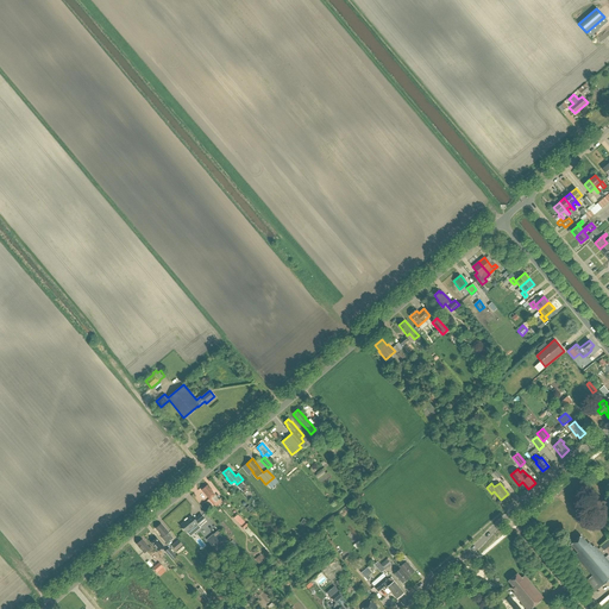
[(209,498),(215,506),(220,501),(207,485),(202,490),(209,498)]
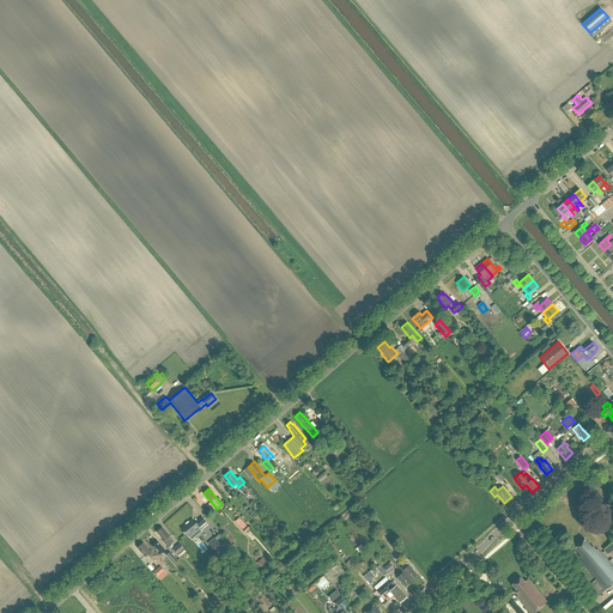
[(193,519),(182,528),(188,535),(199,527),(200,529),(207,523),(202,517),(196,522),(193,519)]
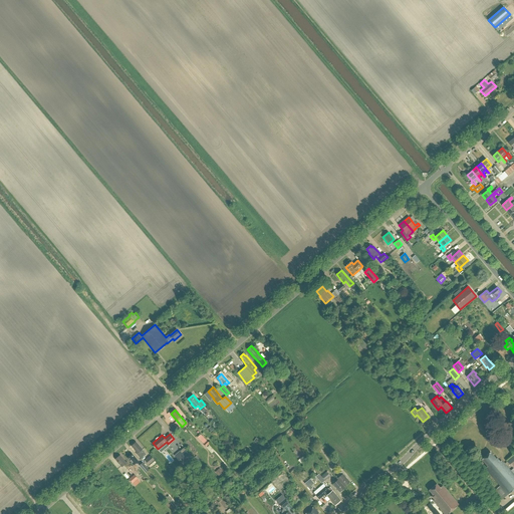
[(205,444),(204,444),(206,446),(210,443),(208,441),(207,441),(202,436),(200,438),(205,444)]
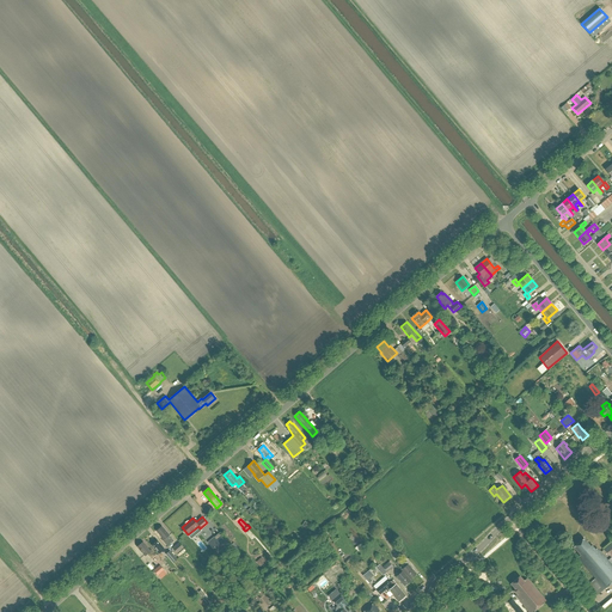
[(163,542),(167,546),(173,542),(169,536),(170,536),(161,526),(157,531),(164,540),(163,542)]
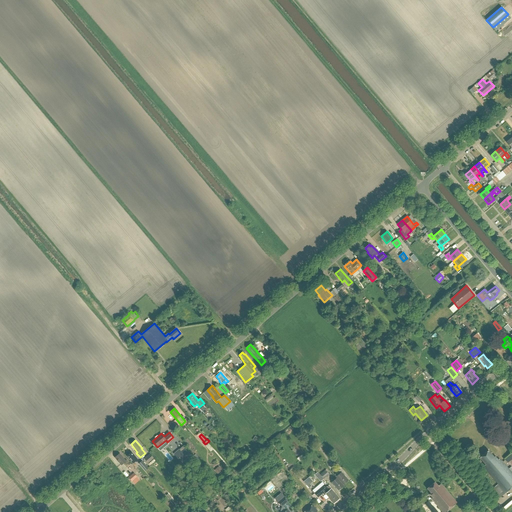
[(183,446),(174,453),(182,463),(191,455),(183,446)]
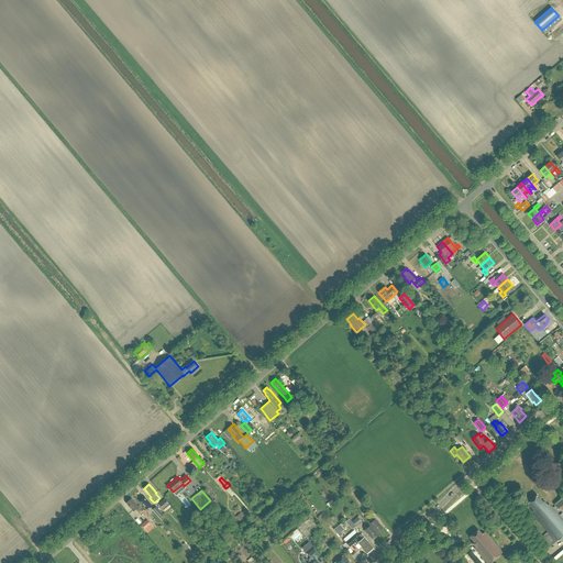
[(531,514),(555,542),(562,536),(562,519),(552,507),(551,507),(549,505),(548,506),(544,501),(543,503),(537,495),(528,504),(534,510),(531,514)]
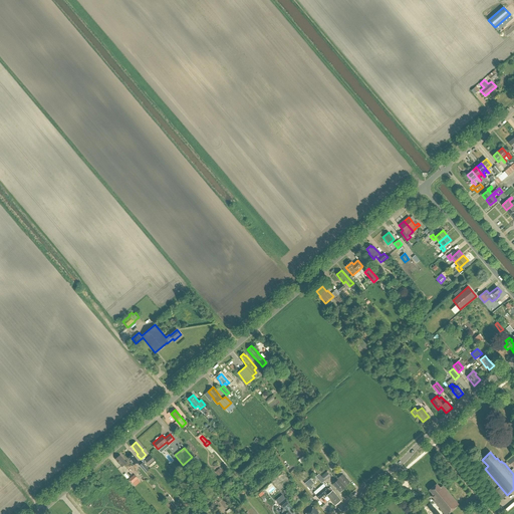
[(127,458),(134,465),(138,461),(133,454),(127,458)]
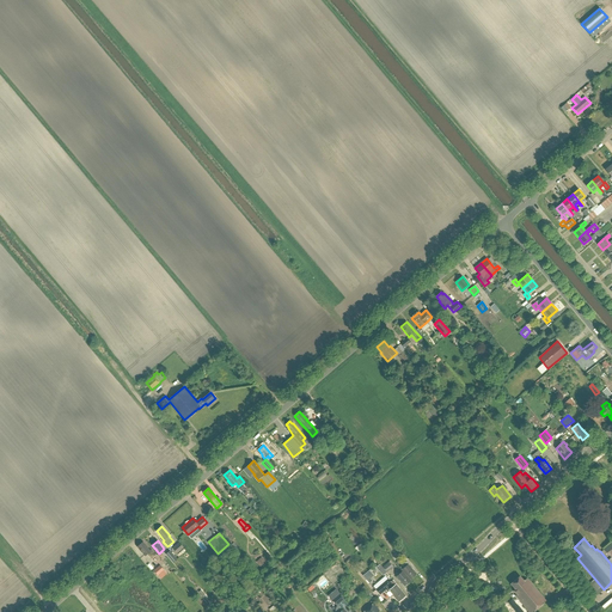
[(605,552),(611,545),(611,542),(610,540),(601,549),(605,552)]
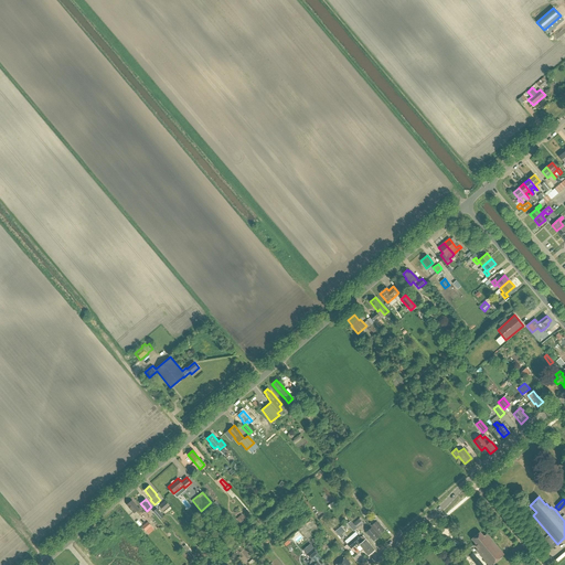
[(134,512),(136,511),(139,514),(141,512),(131,500),(127,504),(134,512)]
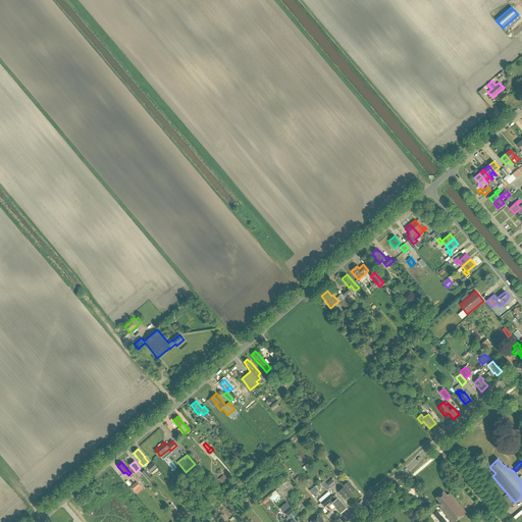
[(153,462),(147,467),(151,472),(157,467),(153,462)]
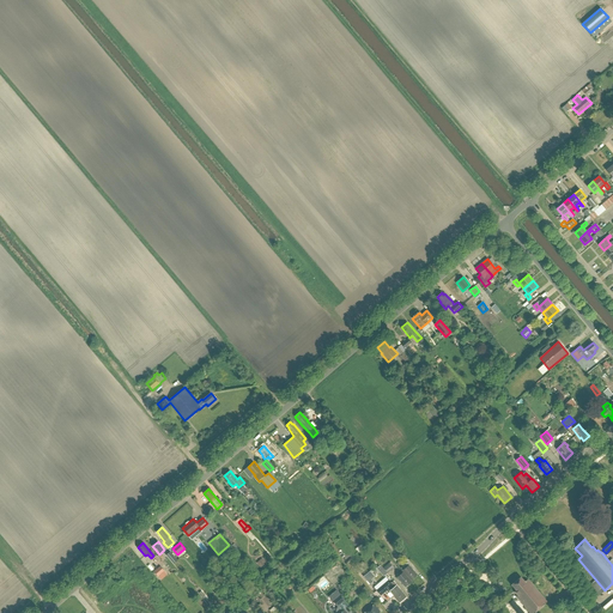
[(401,550),(398,552),(406,562),(410,559),(401,550)]
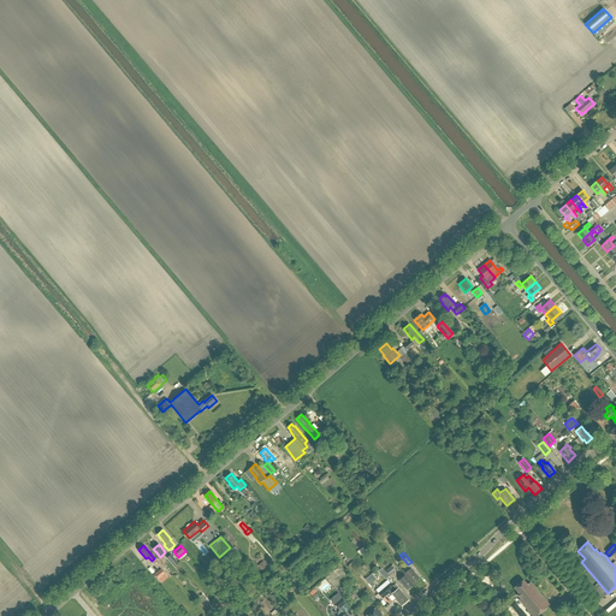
[(171,555),(167,558),(175,567),(179,563),(171,555)]
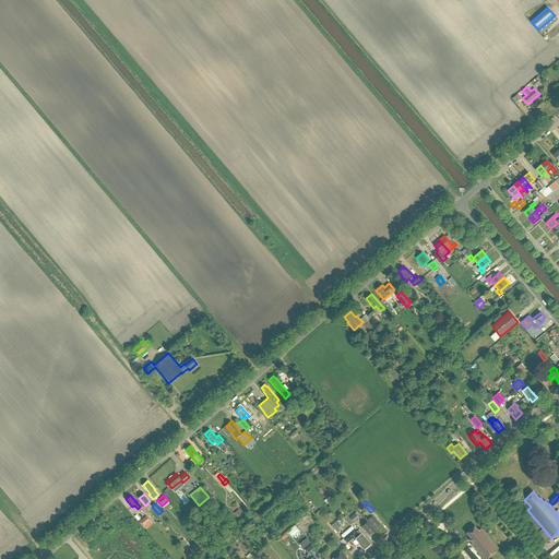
[(360,518),(356,512),(351,518),(355,523),(360,518)]
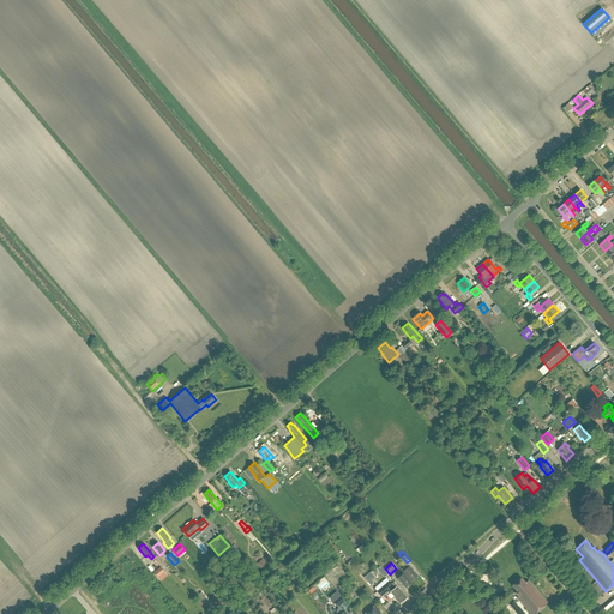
[(161,566),(155,572),(158,577),(166,571),(161,566)]
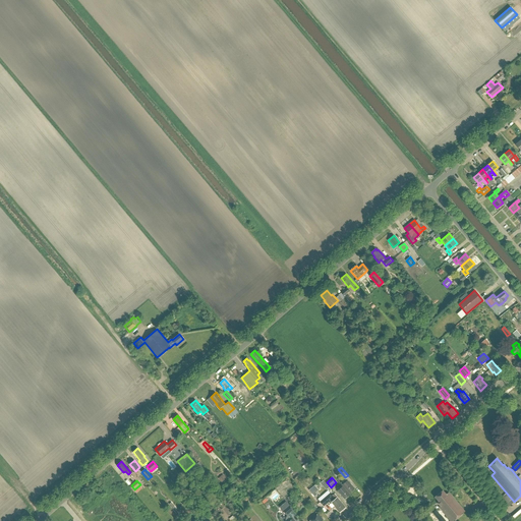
[(342,485),(343,486),(350,495),(349,493),(354,488),(347,480),(342,485)]
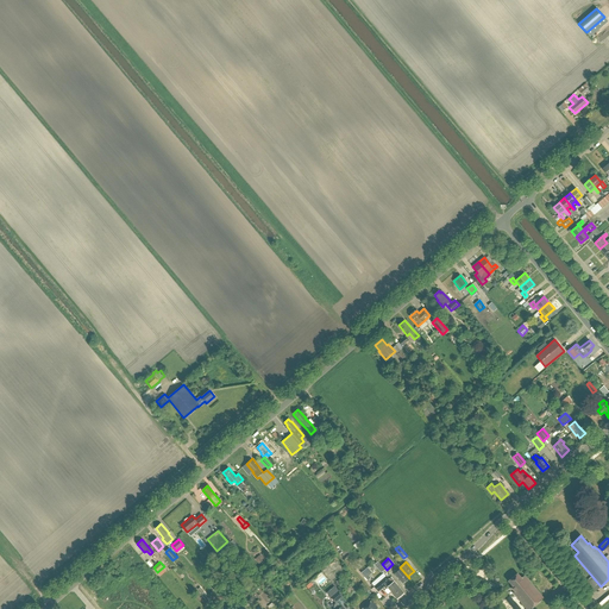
[(366,569),(360,573),(366,581),(370,578),(369,577),(371,573),(366,569)]
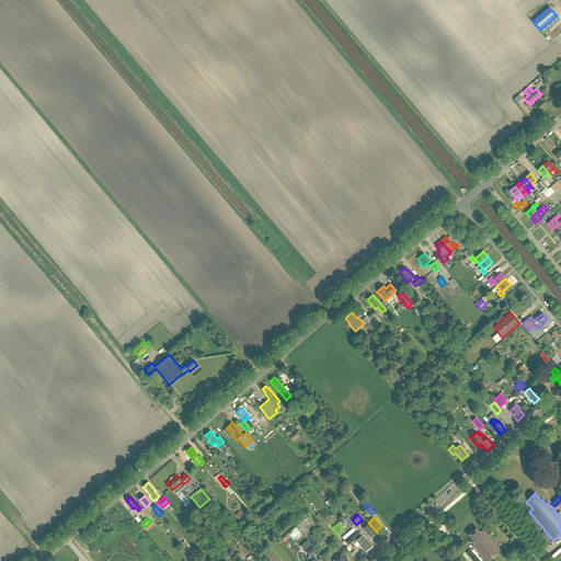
[(364,528),(370,537),(377,533),(369,524),(364,528)]
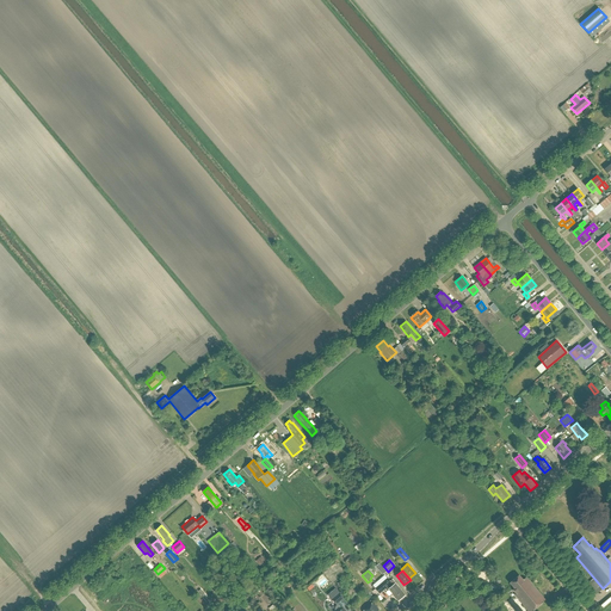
[(512,590),(516,594),(514,594),(528,610),(531,610),(545,600),(526,578),(523,580),(519,575),(510,582),(514,588),(512,590)]
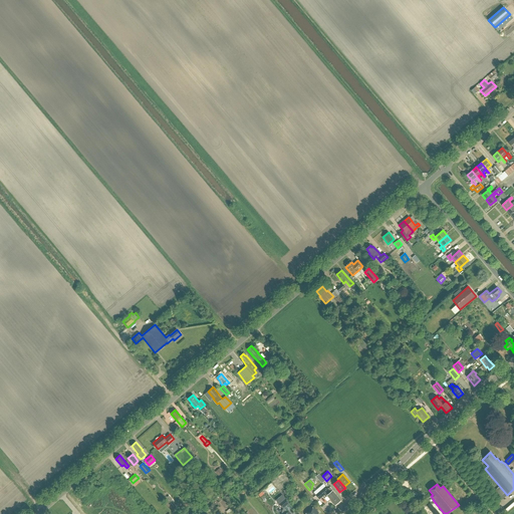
[(329,499),(335,505),(340,501),(329,488),(328,489),(326,486),(315,495),(319,499),(324,495),(326,496),(327,495),(330,499),(329,499)]
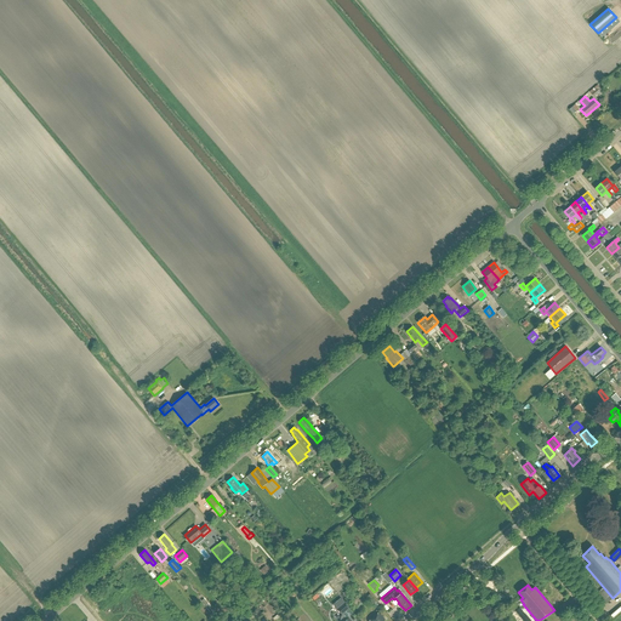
[(342,594),(346,598),(349,603),(353,599),(348,594),(348,593),(347,591),(342,594)]
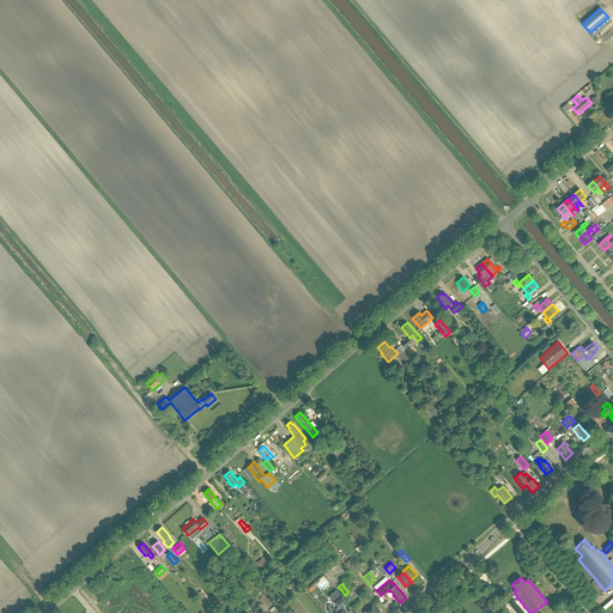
[(375,596),(366,587),(363,589),(371,600),(370,600),(374,605),(378,600),(375,596)]
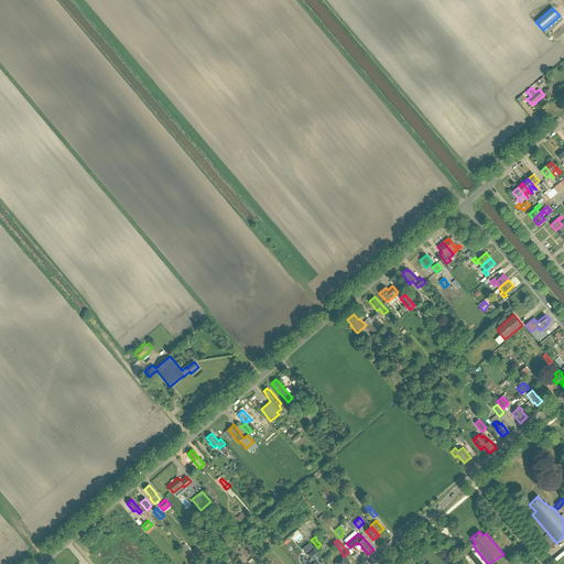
[(306,552),(311,559),(312,557),(315,562),(321,557),(316,553),(317,552),(313,546),(306,552)]
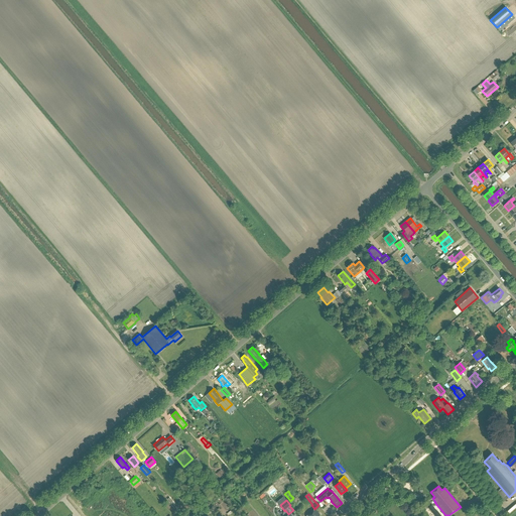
[(515,502),(515,501),(505,511),(507,513),(515,505),(515,502)]
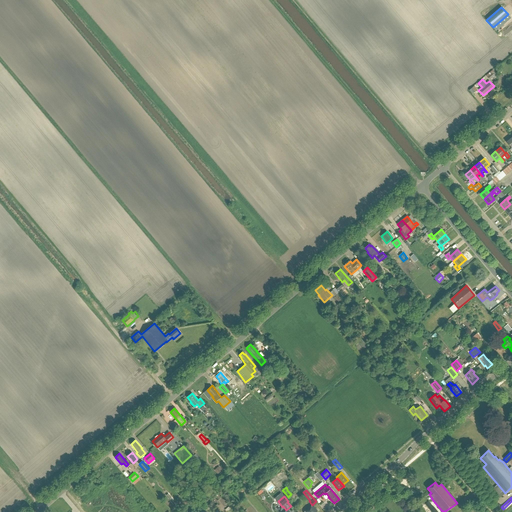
[(428,501),(425,503),(431,511),(437,511),(433,507),(428,501)]
